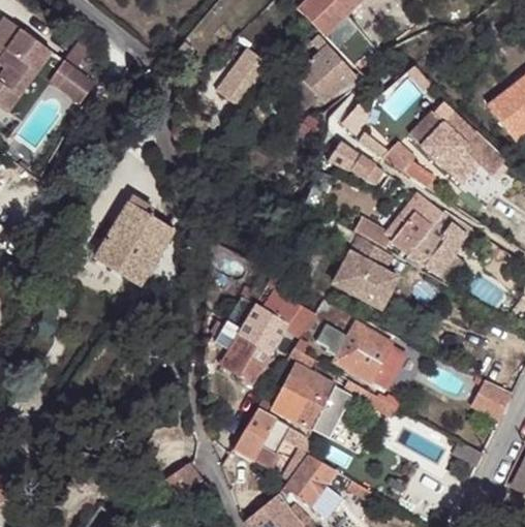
[(315,95),(322,102),(353,76),(352,75),(379,53),(345,12),(357,0),(312,0),(299,13),(308,22),(316,32),(308,40),(316,51),(292,69),(315,95)]
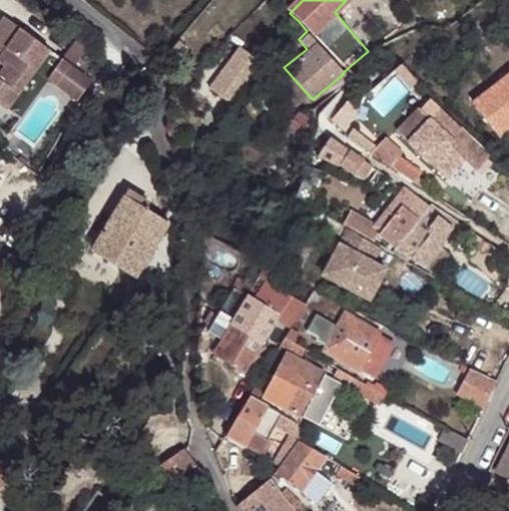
[(45,50),(2,15),(0,17),(0,107),(45,50)]
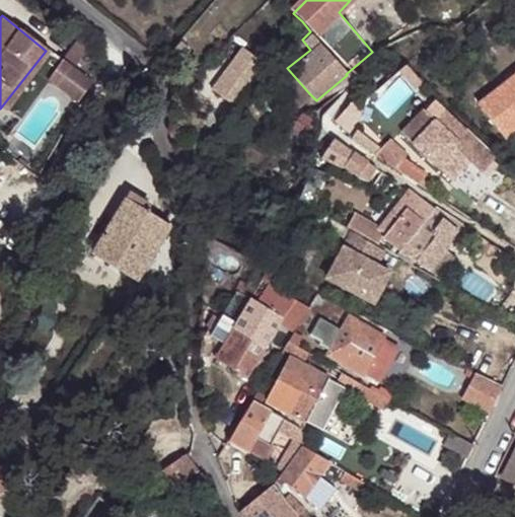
[(77,66),(91,47),(80,38),(66,57),(77,66)]
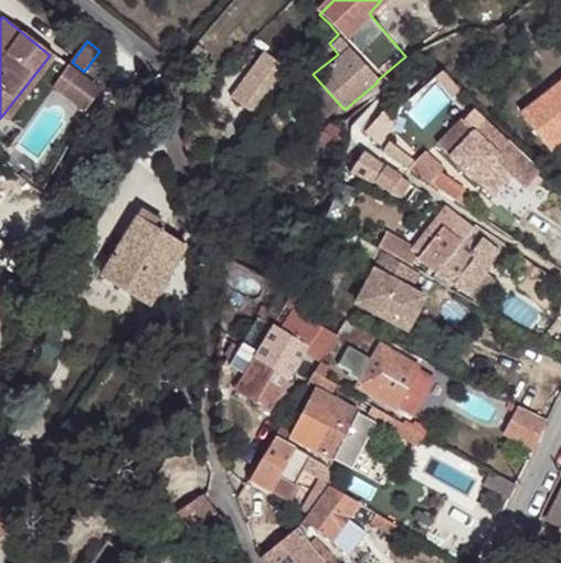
[(253,114),(285,70),(262,51),(229,96),(239,103),(253,114)]
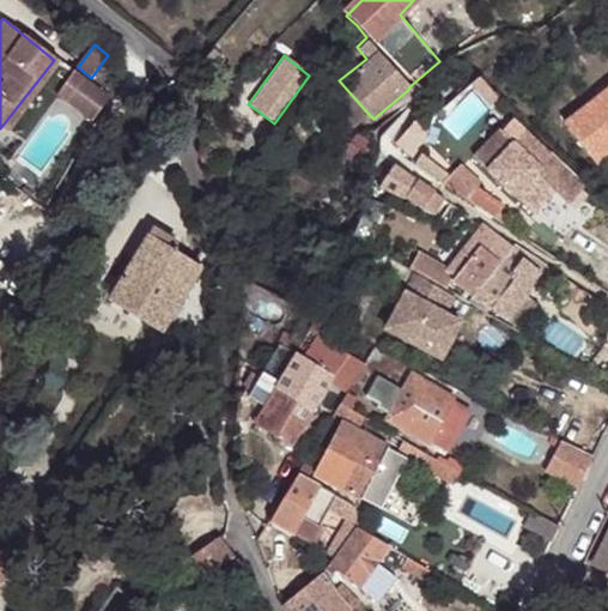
[(91,78),(78,67),(60,91),(96,118),(114,95),(91,78)]
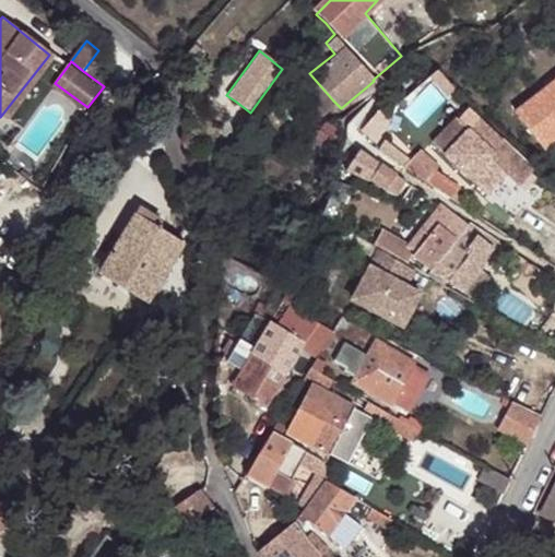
[(288,73),(282,69),(250,113),(257,117),(288,73)]
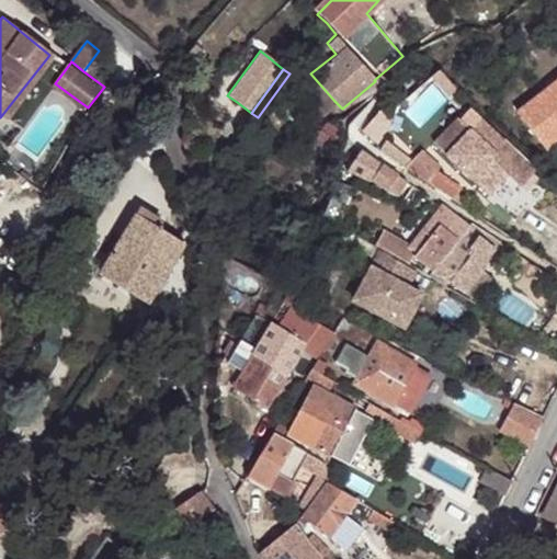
[(334,101),(310,73),(297,86),(321,112),(334,101)]
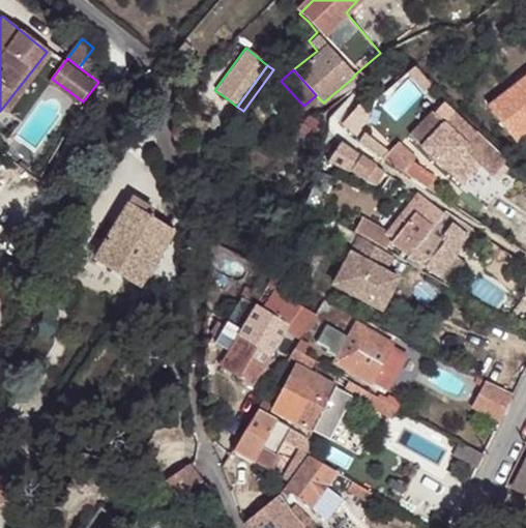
[(525,75),(487,104),(516,144),(525,137),(525,75)]
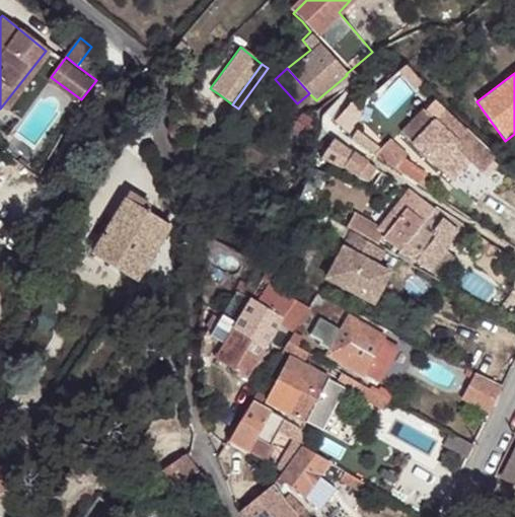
[(473,159),(485,170),(500,154),(490,144),(471,127),(438,96),(427,108),(426,107),(405,130),(455,179),(473,159)]
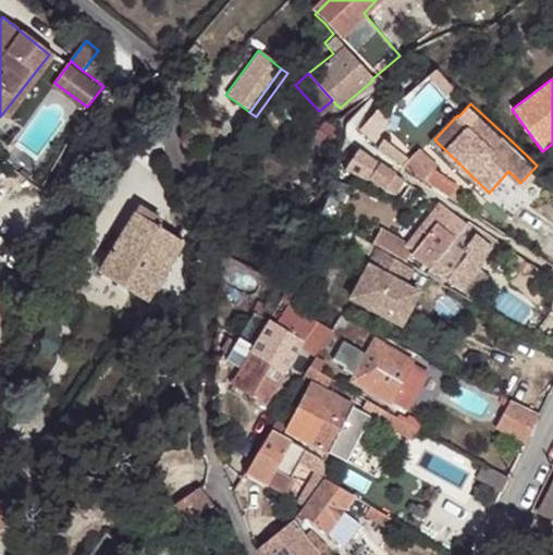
[(318,157),(335,130),(326,123),(314,143),(309,139),(304,149),(318,157)]
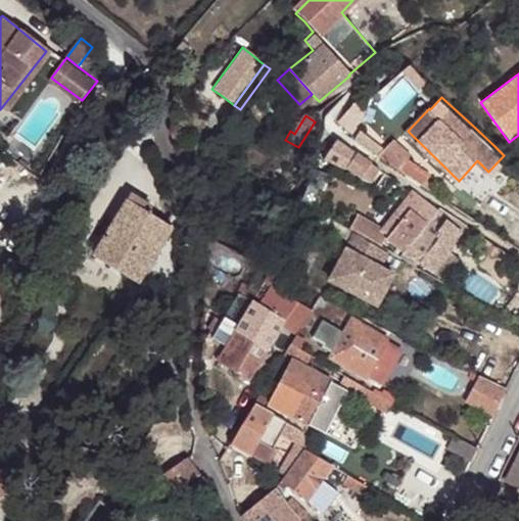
[(359,176),(368,162),(351,152),(342,166),(359,176)]
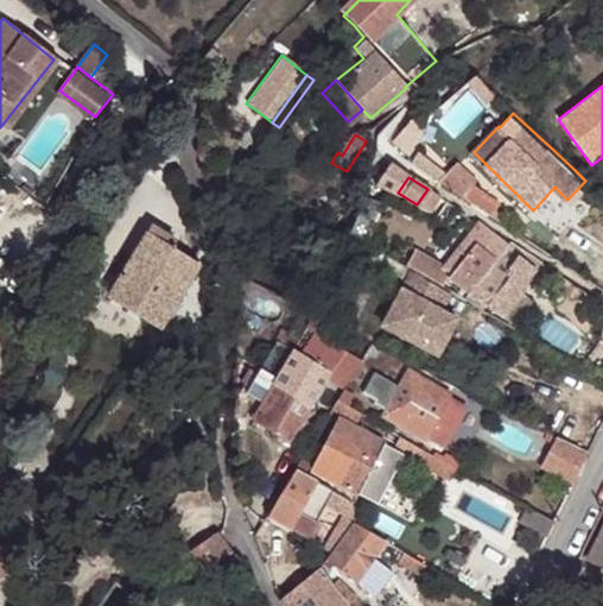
[(501,203),(474,185),(465,197),(493,215),(501,203)]
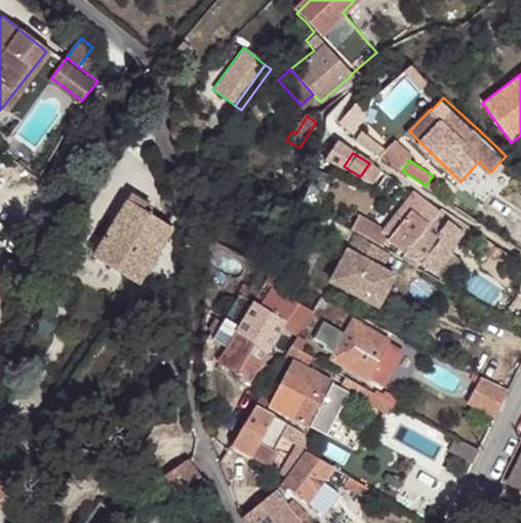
[(393,225),(415,199),(405,191),(383,215),(393,225)]
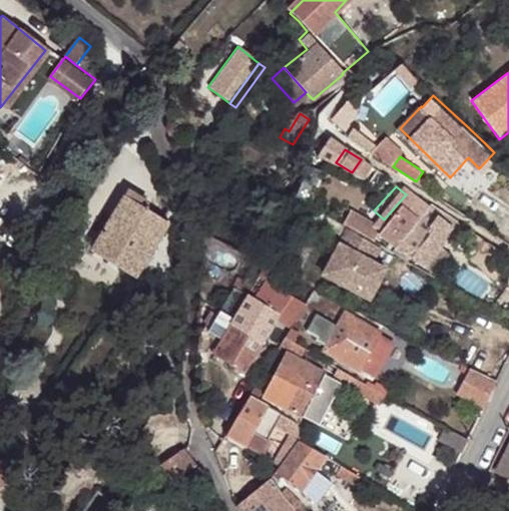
[(98,236),(140,262),(166,218),(142,204),(145,199),(126,188),(98,236)]
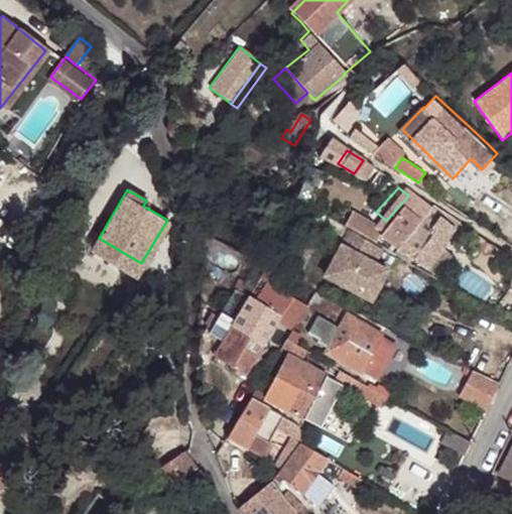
[(426,209),(437,215),(411,193),(408,196),(426,209)]
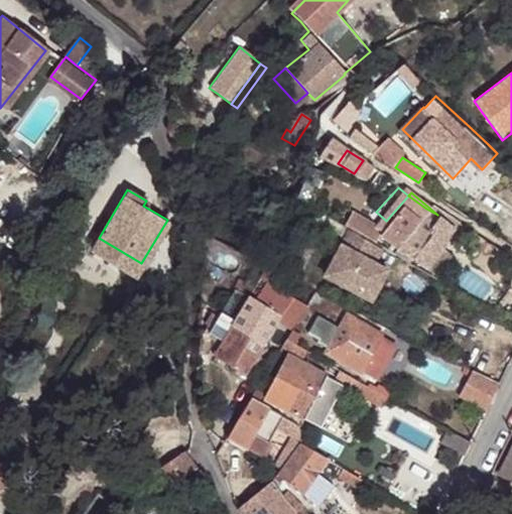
[(388,252),(393,247),(426,209),(408,196),(386,221),(375,234),(369,231),(364,239),(381,248),(388,252)]
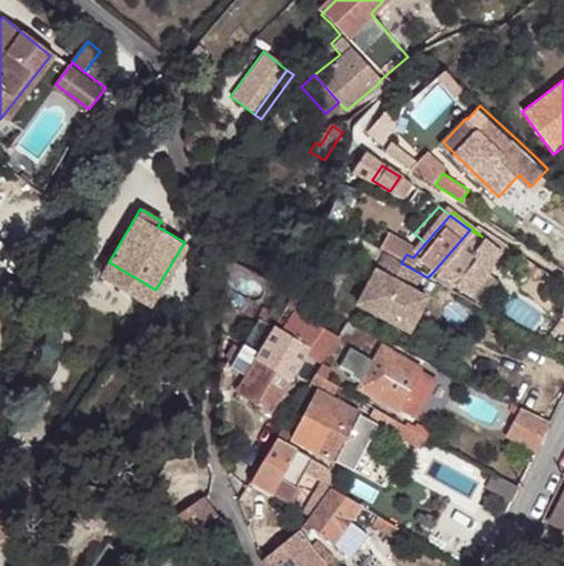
[(505,258),(482,236),(470,230),(433,272),(455,292),(459,289),(472,301),(500,269),(497,266),(505,258)]
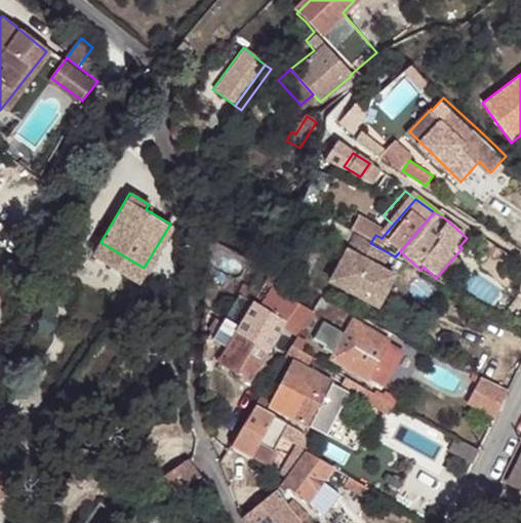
[(351,232),(321,215),(316,224),(352,244),(356,236),(357,235),(351,232)]
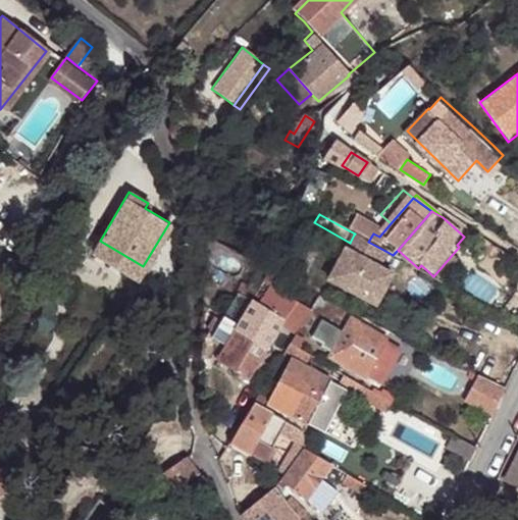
[(354,222),(349,230),(355,234),(368,242),(373,234),(354,222)]
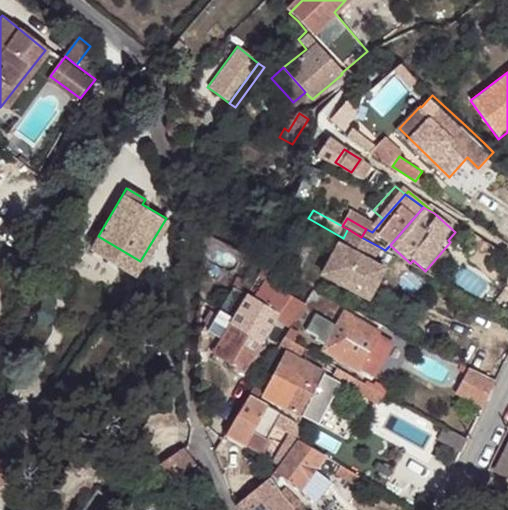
[(323,276),(368,300),(385,270),(373,263),(380,249),(347,230),(343,238),(323,276)]
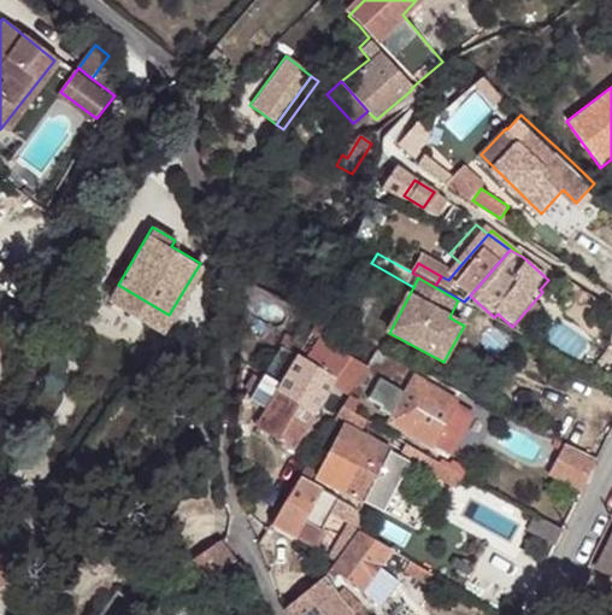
[(583,304),(588,296),(565,282),(560,291),(583,304)]
